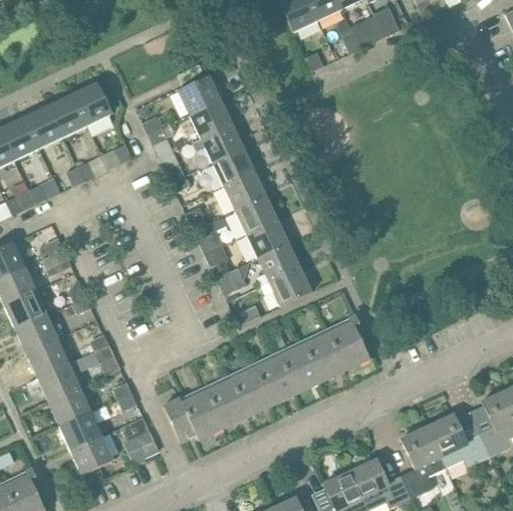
[(317,20),(307,0),(280,0),(278,1),(293,31),(317,20)]
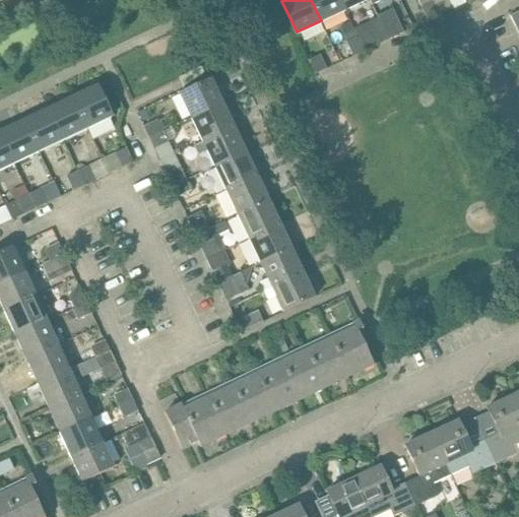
[(311,0),(321,20),(345,8),(341,0),(311,0)]
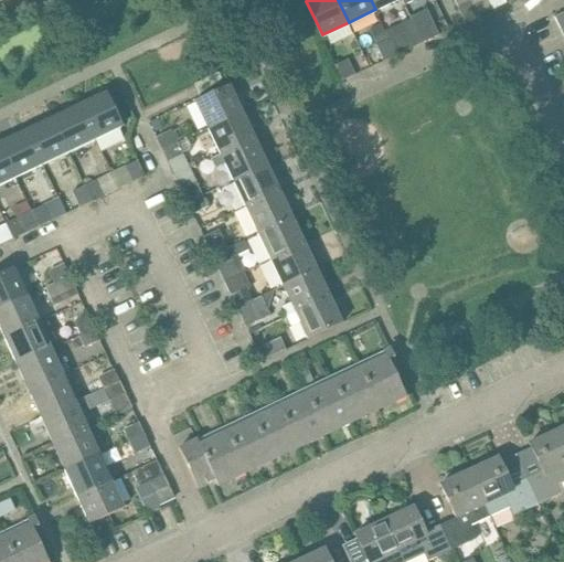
[(371,0),(375,9),(394,0),(371,0)]
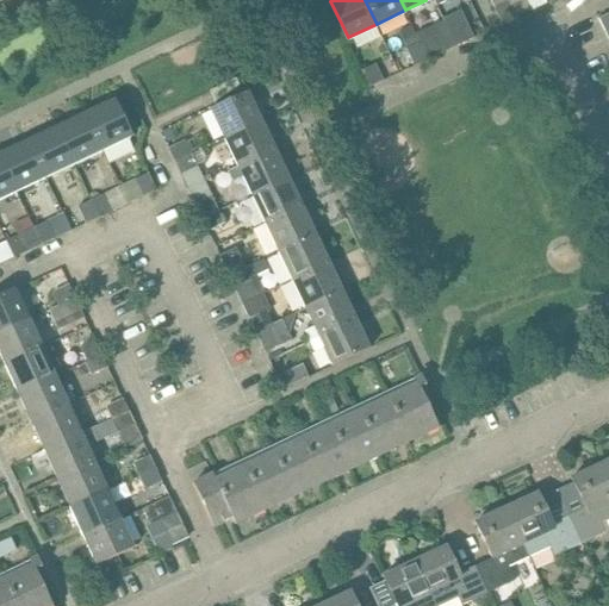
[(504,0),(495,5),(503,22),(515,16),(507,0),(504,0)]
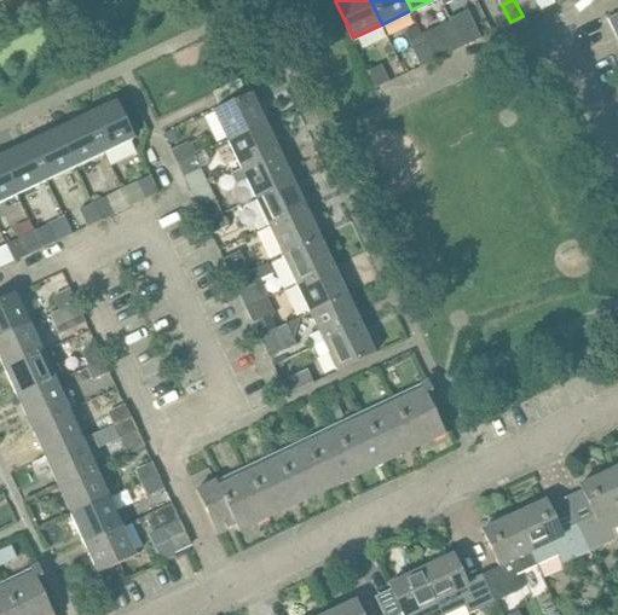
[(468,7),(450,17),(450,18),(463,45),(480,36),(481,36),(468,7)]
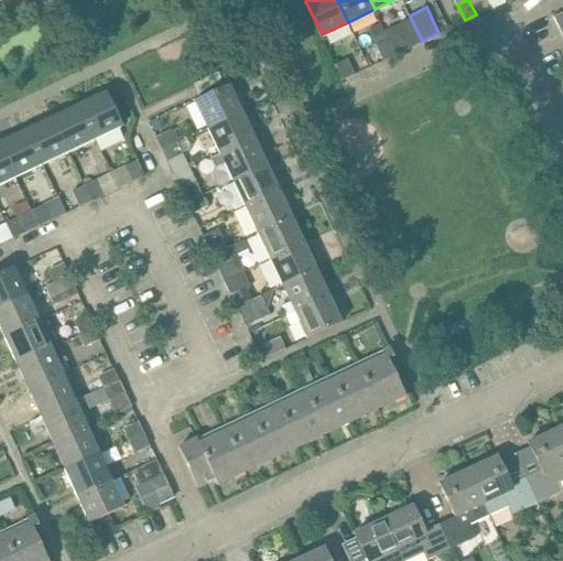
[(385,31),(388,38),(396,53),(422,41),(410,17),(383,29),(385,31)]
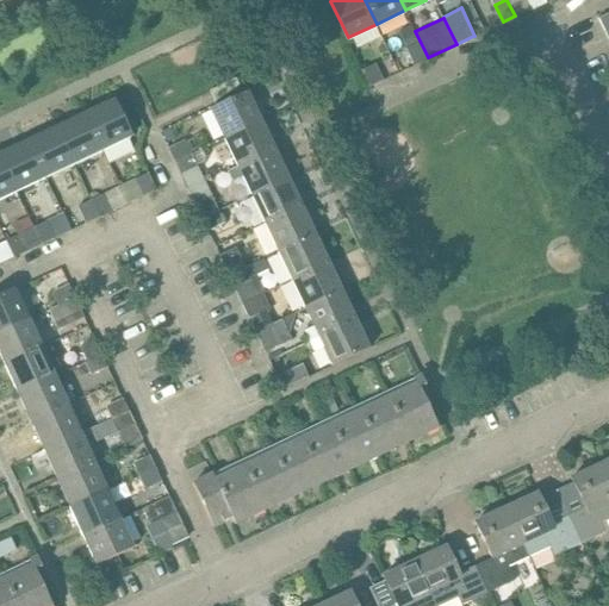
[(408,47),(416,63),(428,57),(420,41),(408,47)]
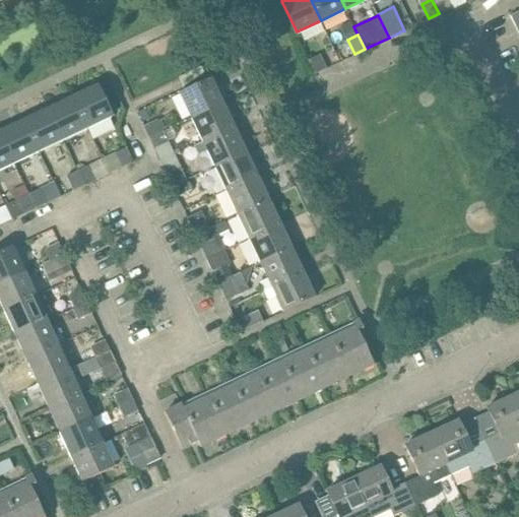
[(309,58),(316,72),(326,67),(319,53),(309,58)]
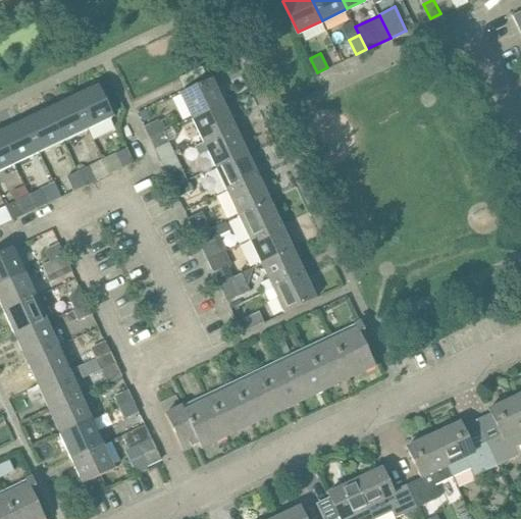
[(205,70),(202,65),(180,75),(183,81),(185,85),(207,73),(205,70)]
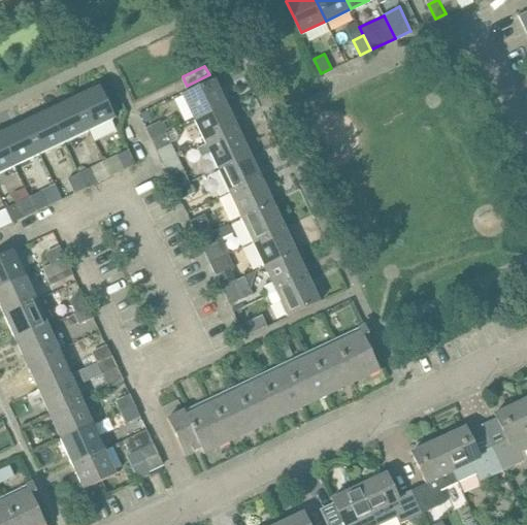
[(183,93),(194,118),(226,102),(215,77),(183,93)]
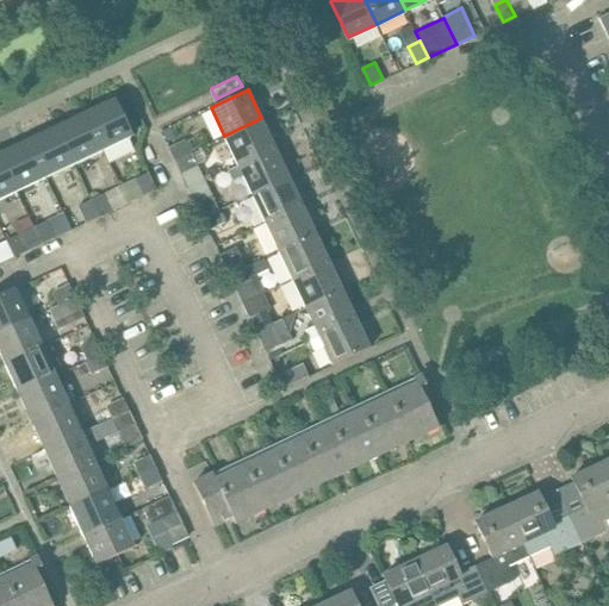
[(115,98),(86,112),(103,148),(132,135),(115,98)]
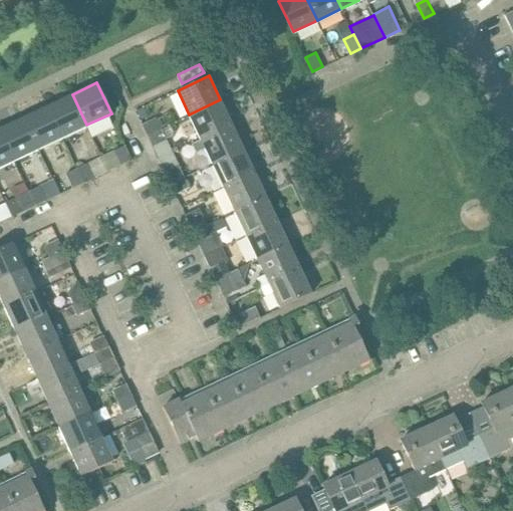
[(48,105),(62,137),(86,124),(72,94),(48,105)]
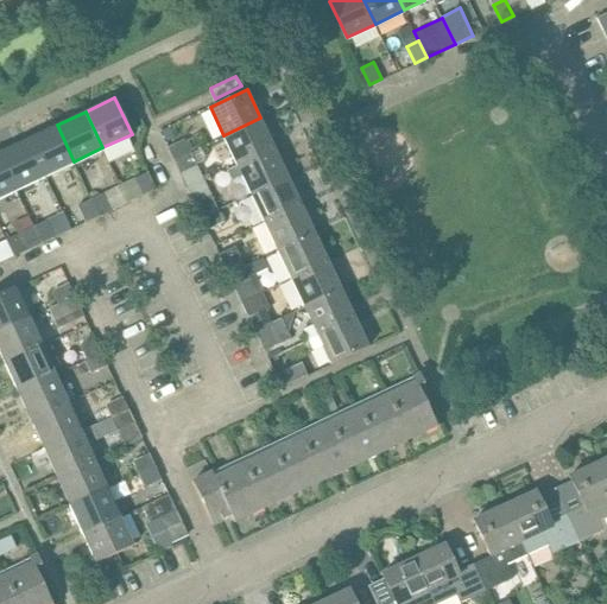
[(223,135),(238,163),(273,146),(260,118),(223,135)]
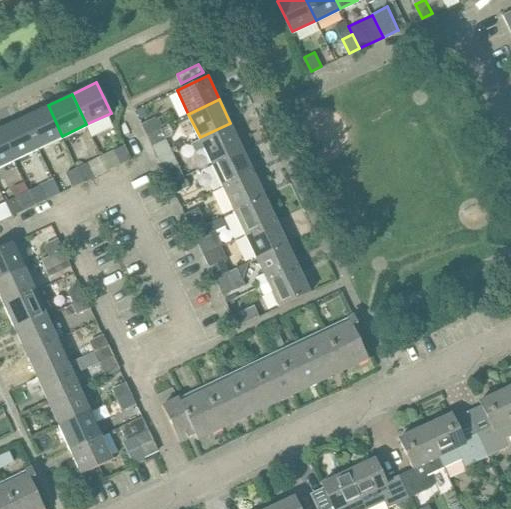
[(48,105),(24,116),(38,147),(62,136),(48,105)]
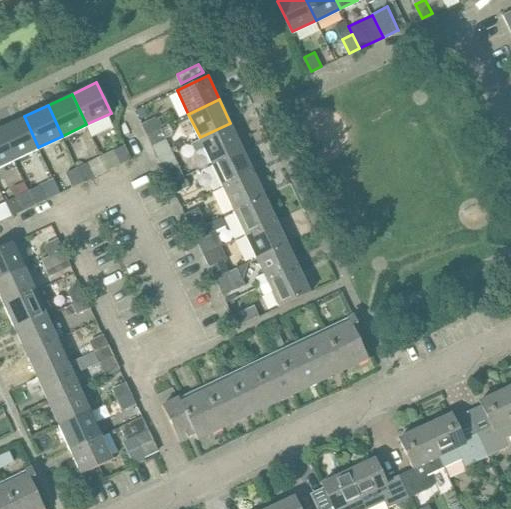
[(0,127),(14,158),(38,147),(24,116),(0,127)]
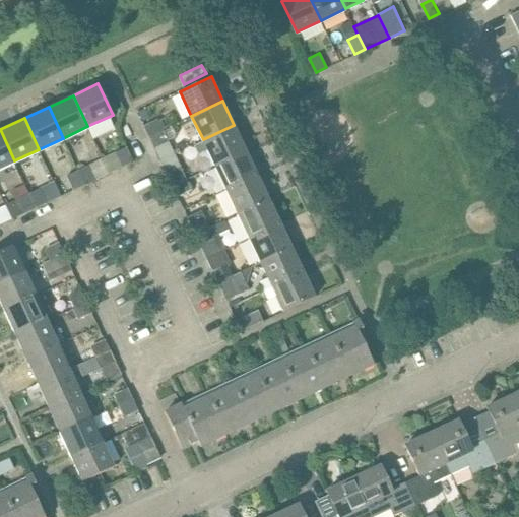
[(144,125),(149,135),(164,129),(158,119),(144,125)]
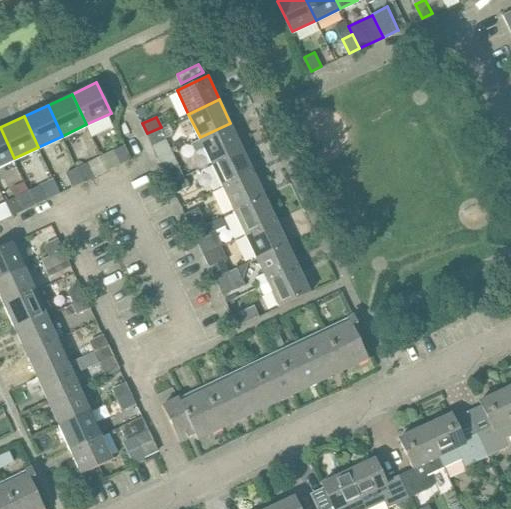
[(200,137),(211,161),(242,147),(230,123),(200,137)]
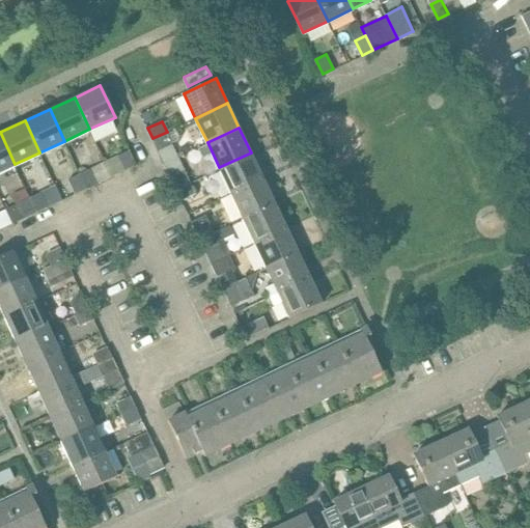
[(0,132),(0,171),(15,164),(0,132)]
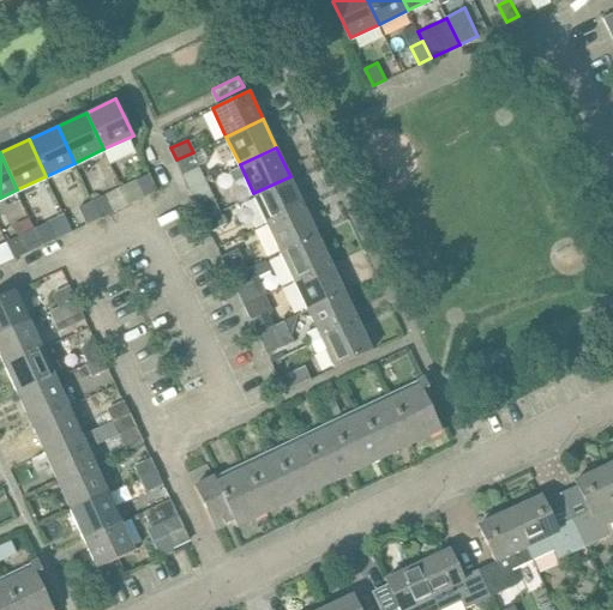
[(193,152),(176,159),(182,171),(199,164),(193,152)]
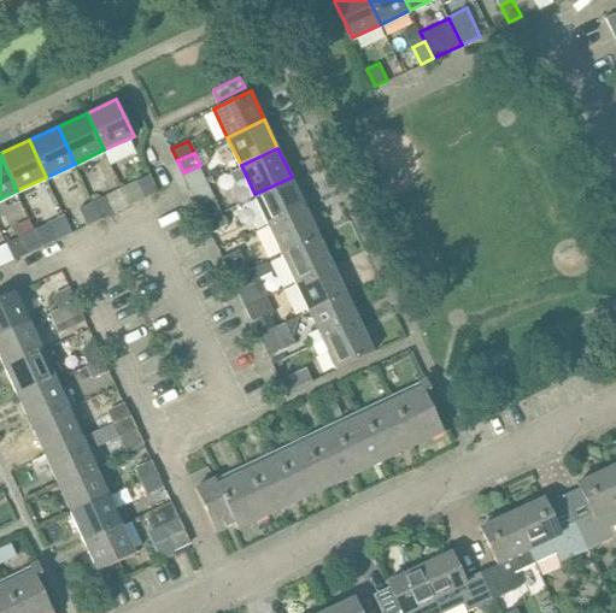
[(151,172),(121,187),(129,204),(159,189),(151,172)]
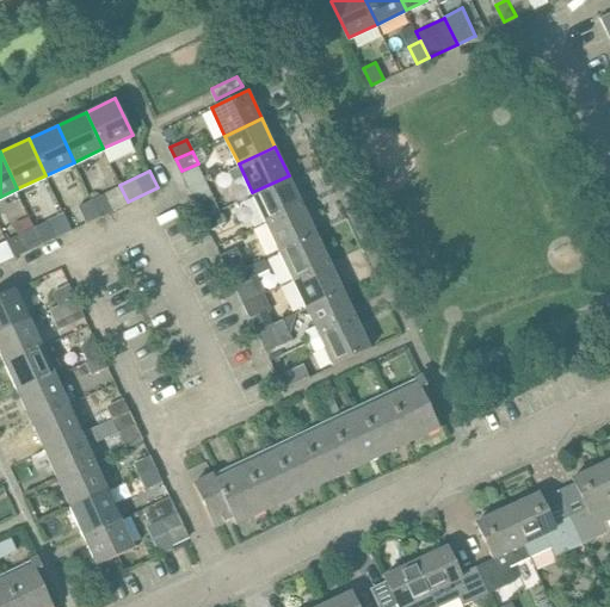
[(252,192),(265,221),(302,204),(289,175),(252,192)]
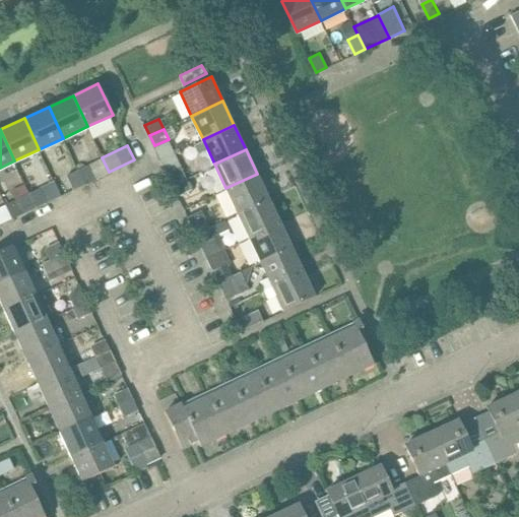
[(88,164),(77,169),(84,183),(94,179),(88,164)]
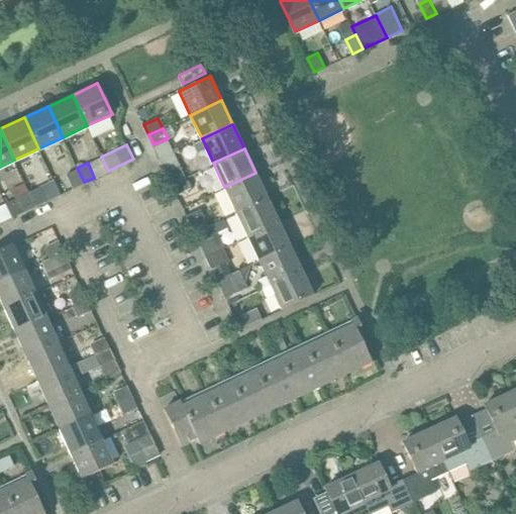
[(181,166),(167,173),(172,183),(186,176),(181,166)]
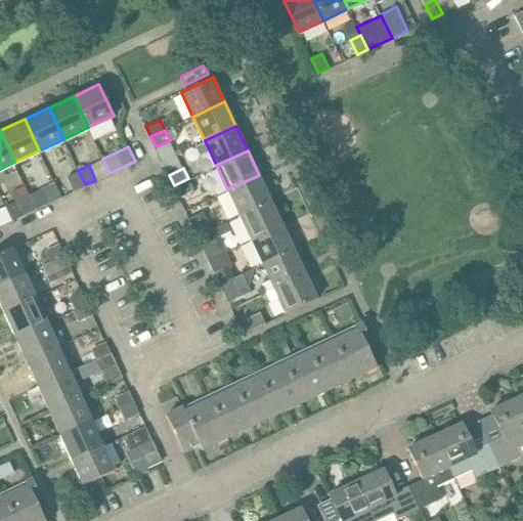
[(75,189),(85,184),(78,170),(69,175),(75,189)]
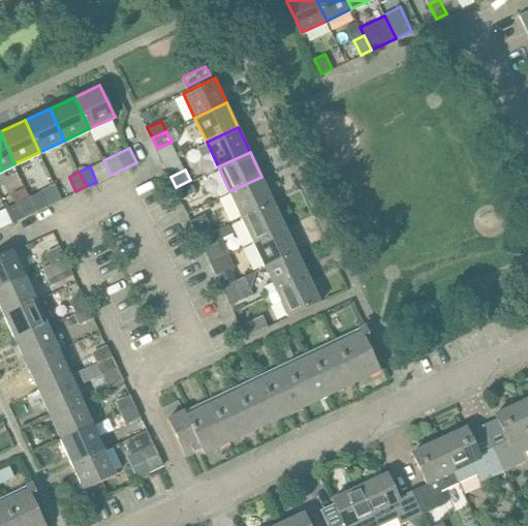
[(229,191),(242,216),(273,200),(261,177),(229,191)]
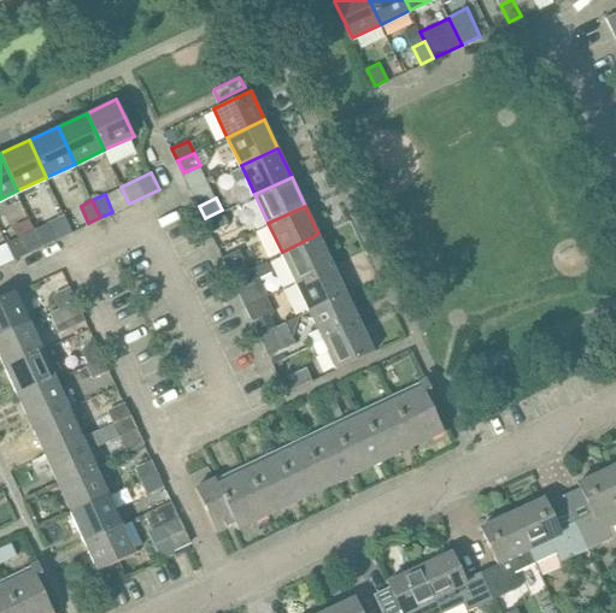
[(222,210),(205,218),(210,230),(227,223),(222,210)]
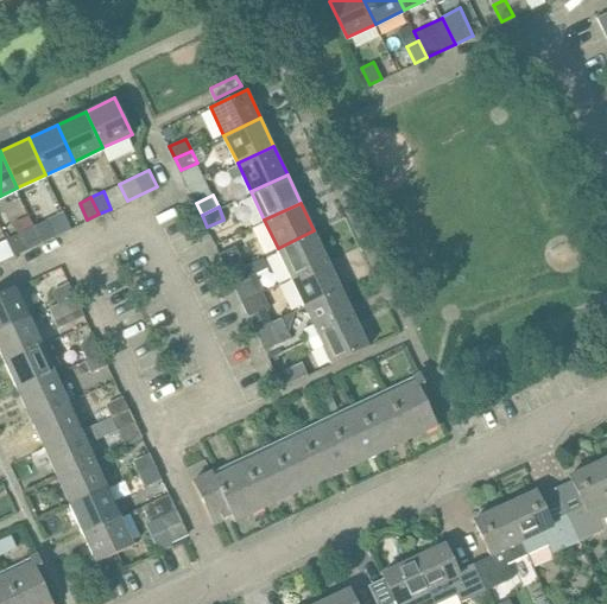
[(46,218),(35,224),(42,241),(55,235),(46,218)]
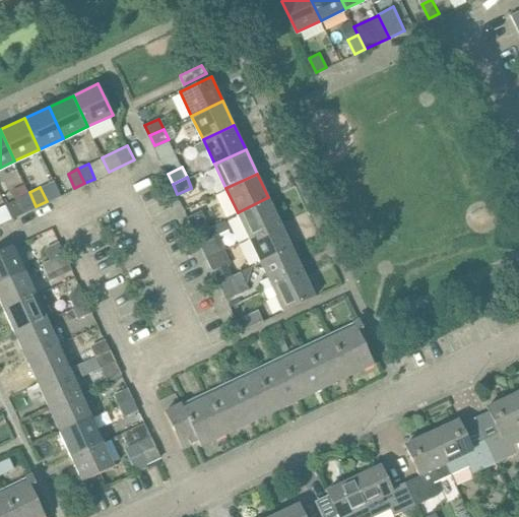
[(11,215),(14,217),(36,206),(29,192),(5,203),(11,215)]
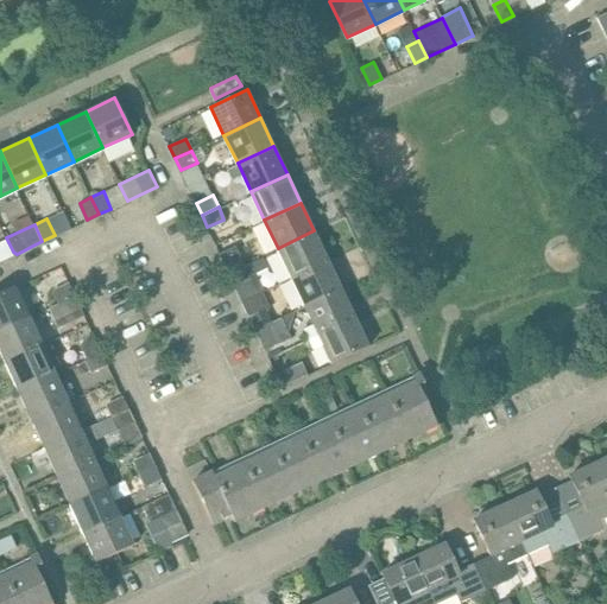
[(278,248),(291,277),(328,259),(314,230),(278,248)]
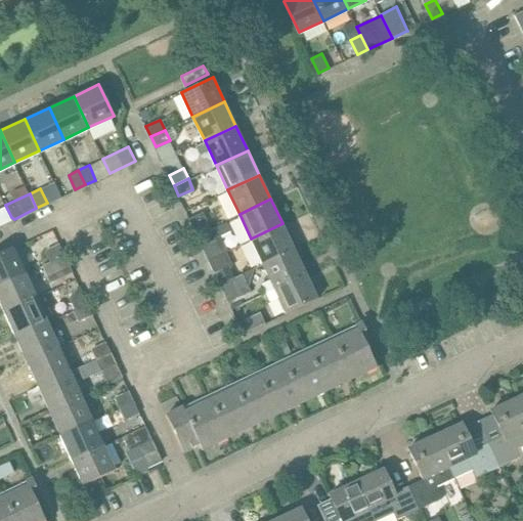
[(207,217),(192,224),(197,234),(211,227),(207,217)]
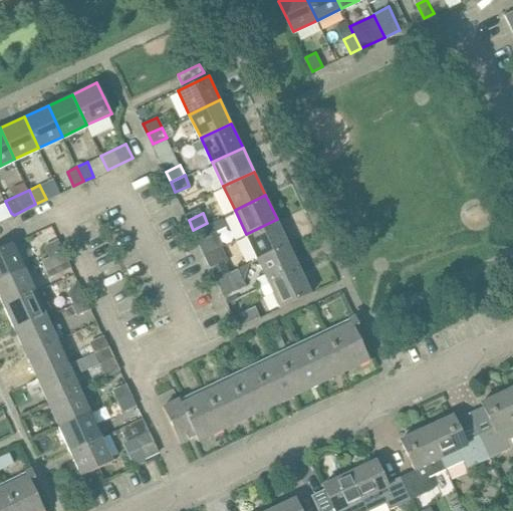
[(246,234),(257,258),(288,243),(277,219),(246,234)]
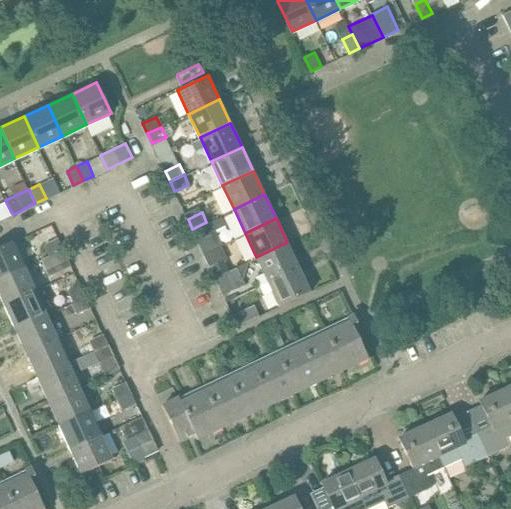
[(192,229),(204,253),(223,244),(216,229),(211,232),(206,222),(192,229)]
